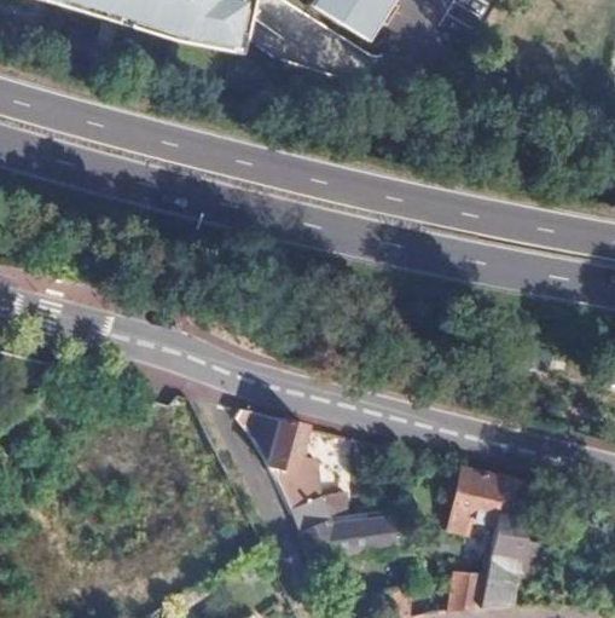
[(36,0),(173,40),(244,51),(250,0),(36,0)]
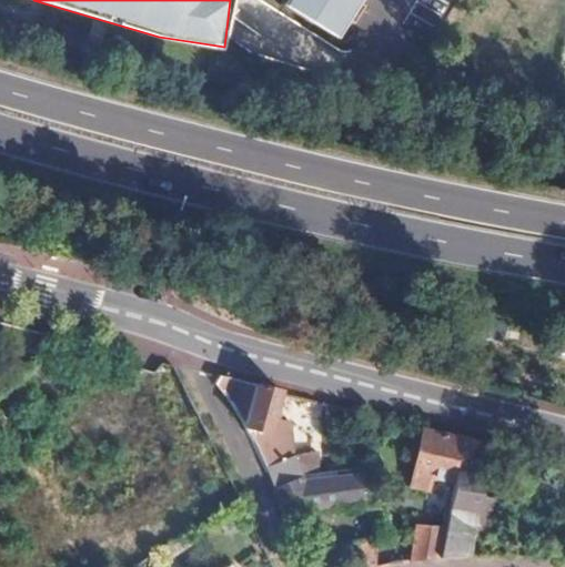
[(360,0),(296,0),(343,28),(360,0)]
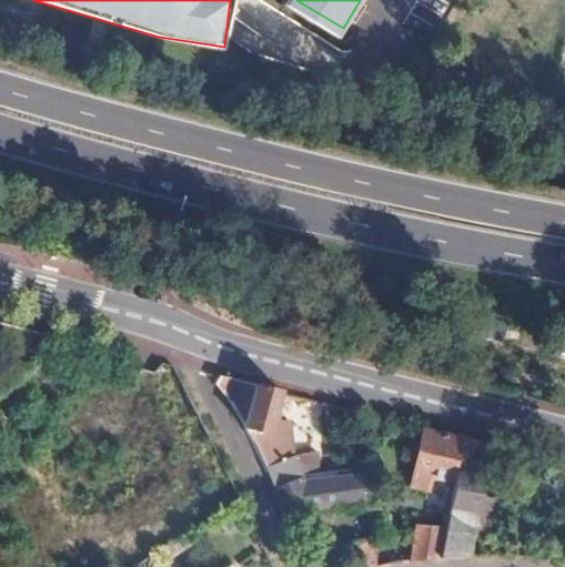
[(239,407),(238,413),(255,445),(272,478),(276,489),(303,478),(301,476),(293,457),(281,462),(272,442),(284,395),(285,392),(259,386),(252,411),(239,407)]
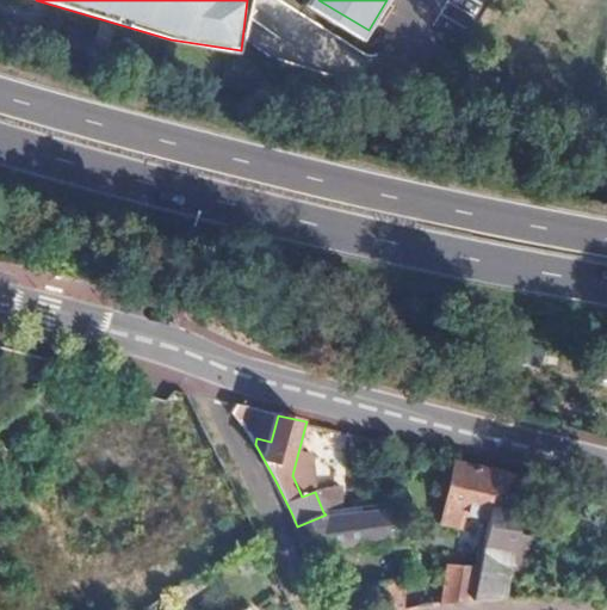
[(497,474),(458,463),(448,529),(471,533),(474,519),(489,522),(497,474)]
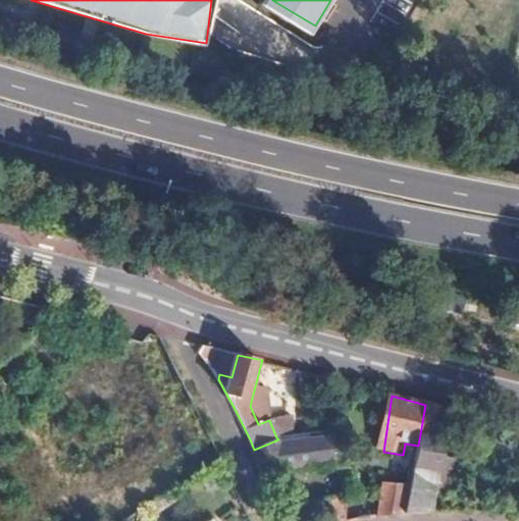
[(425,405),(418,446),(411,487),(406,513),(436,512),(440,486),(451,487),(456,456),(445,454),(447,441),(437,440),(442,409),(425,405)]
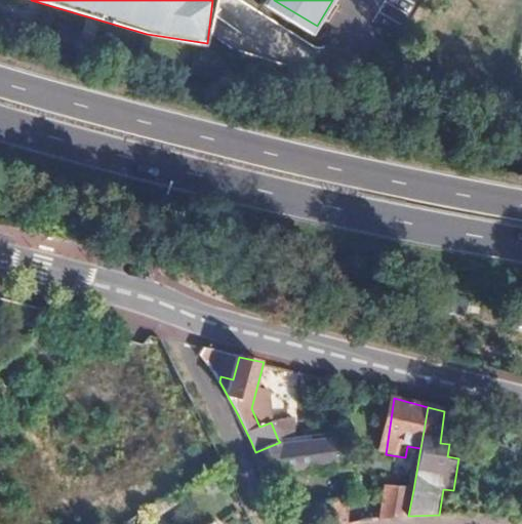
[(280,442),(255,452),(267,480),(291,469),(280,442)]
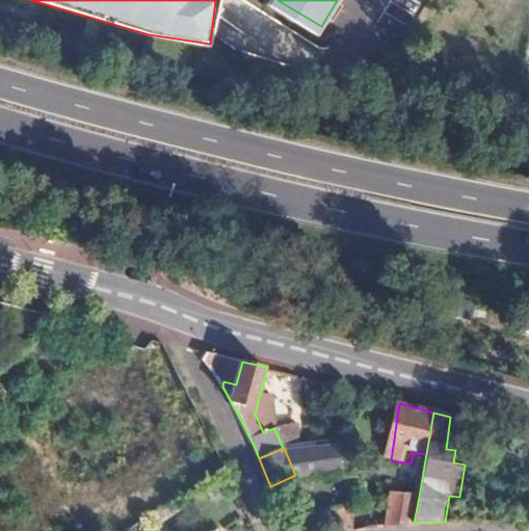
[(419,497),(392,493),(386,527),(414,523),(419,497)]
